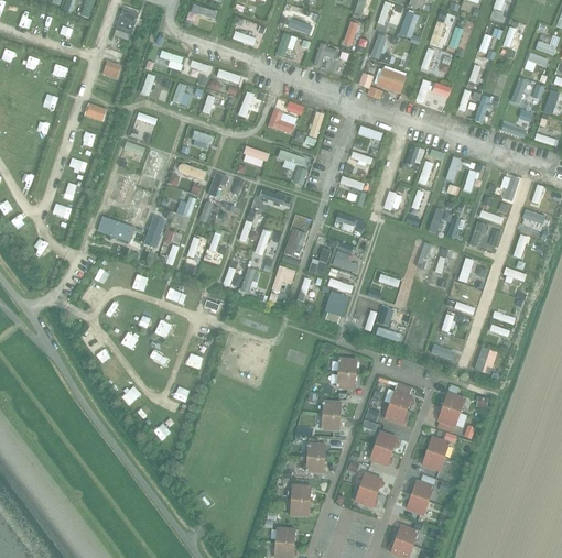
[(85,0),(80,14),(87,17),(93,0),(85,0)]
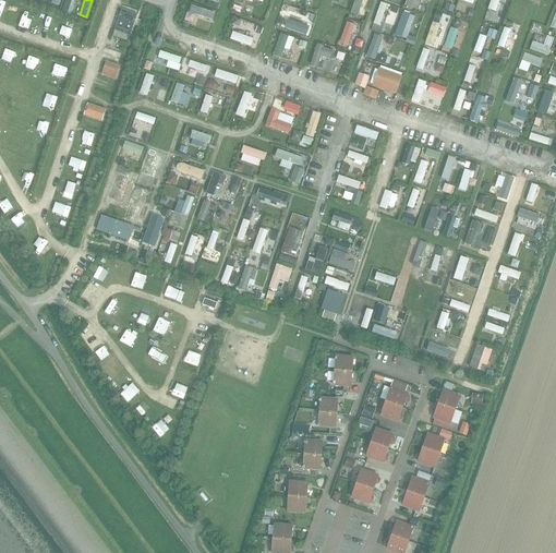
[(354,0),(353,13),(362,14),(364,0),(354,0)]
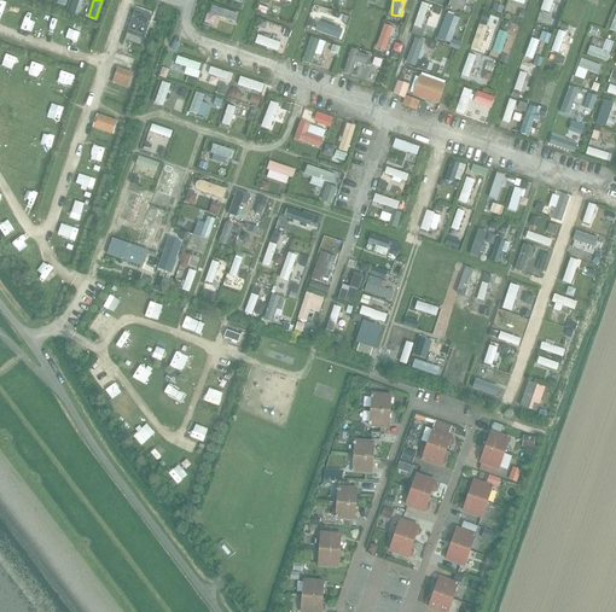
[(420,1),(414,27),(422,28),(423,22),(430,24),(435,5),(420,1)]
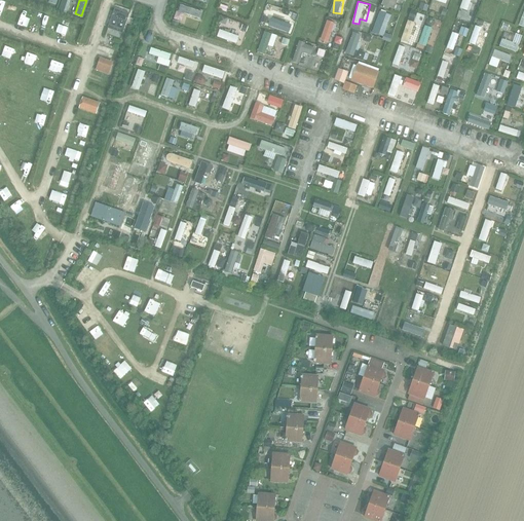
[(219,9),(226,12),(229,7),(221,3),(219,9)]
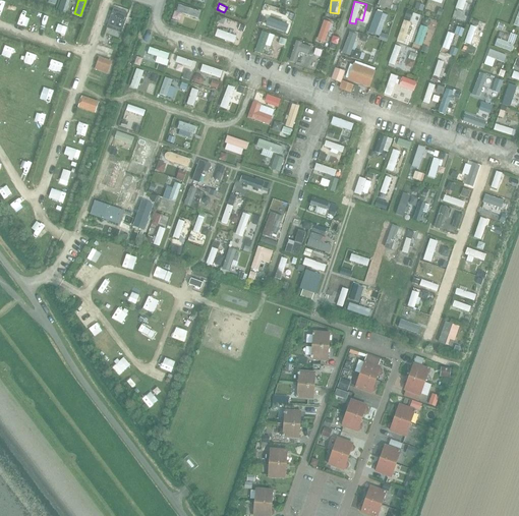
[(198,17),(199,10),(188,8),(187,15),(198,17)]
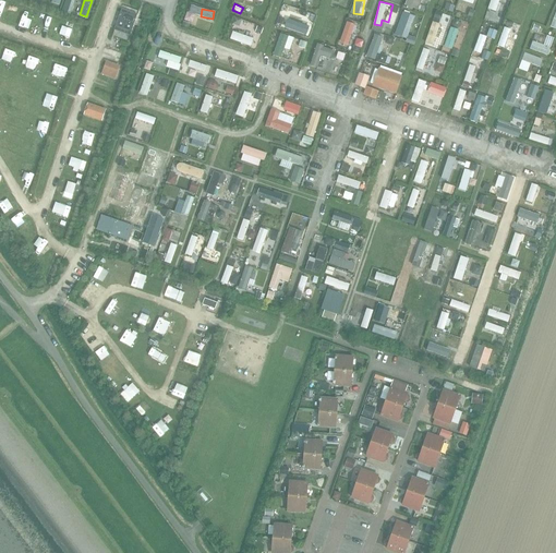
[(407,22),(410,12),(401,9),(393,33),(407,38),(412,24),(407,22)]
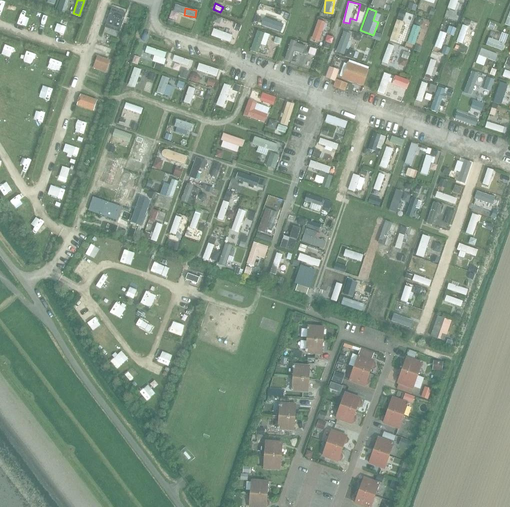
[(400,9),(398,15),(402,17),(401,20),(395,18),(388,38),(400,43),(411,13),(400,9)]
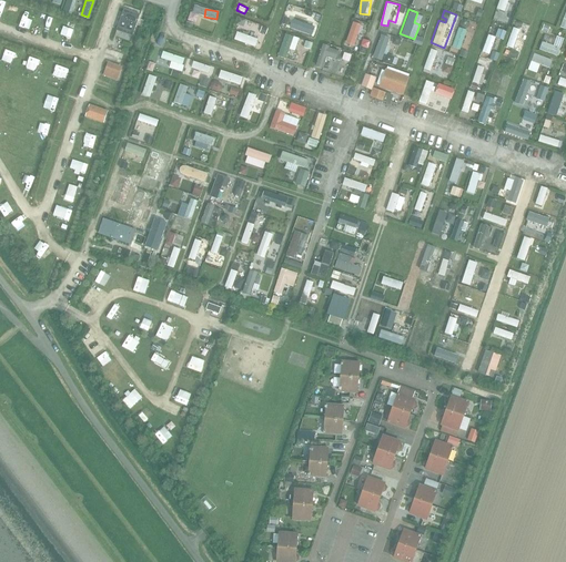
[(311,33),(313,26),(305,22),(306,18),(293,13),(290,27),(311,33)]
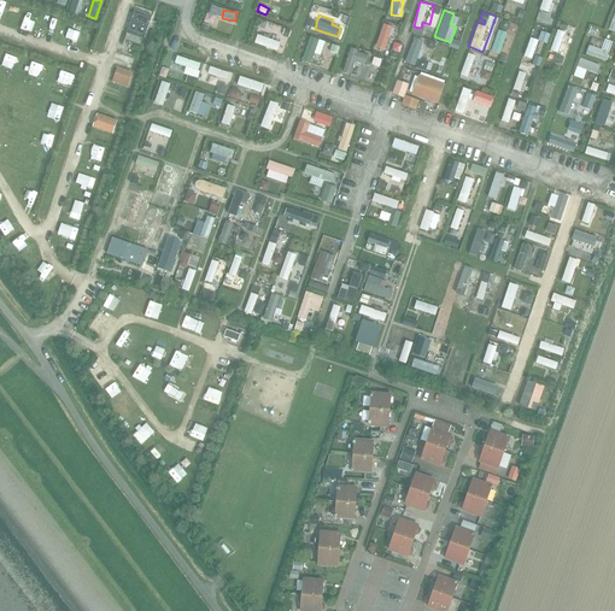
[(362,15),(355,36),(365,40),(372,24),(368,23),(370,18),(362,15)]
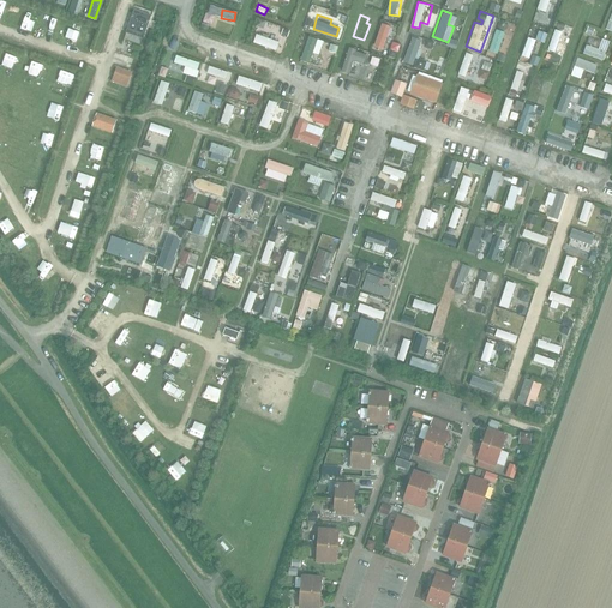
[(149,23),(131,17),(125,35),(143,41),(149,23)]
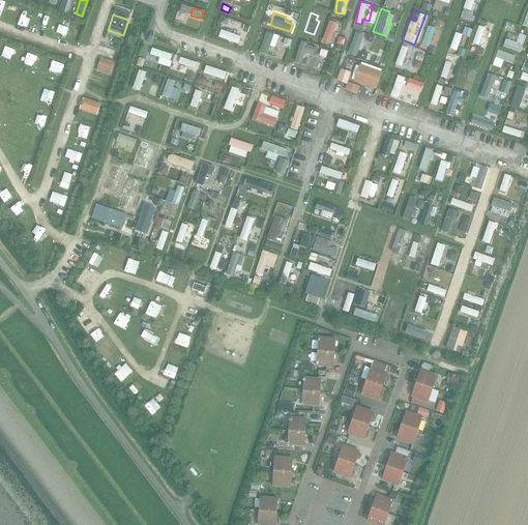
[(230,18),(228,23),(240,27),(241,22),(230,18)]
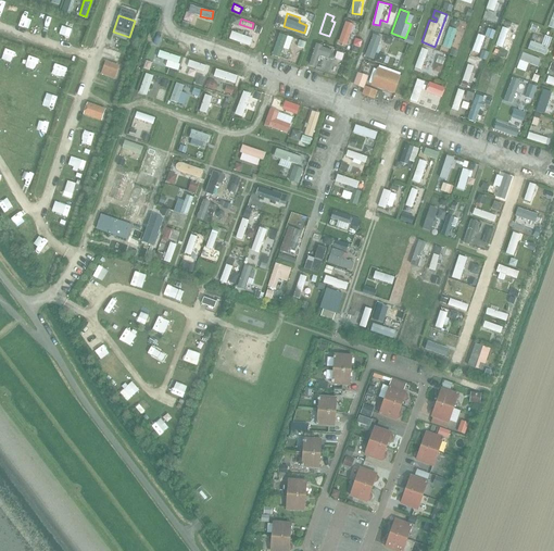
[(339,42),(348,46),(355,24),(347,21),(339,42)]
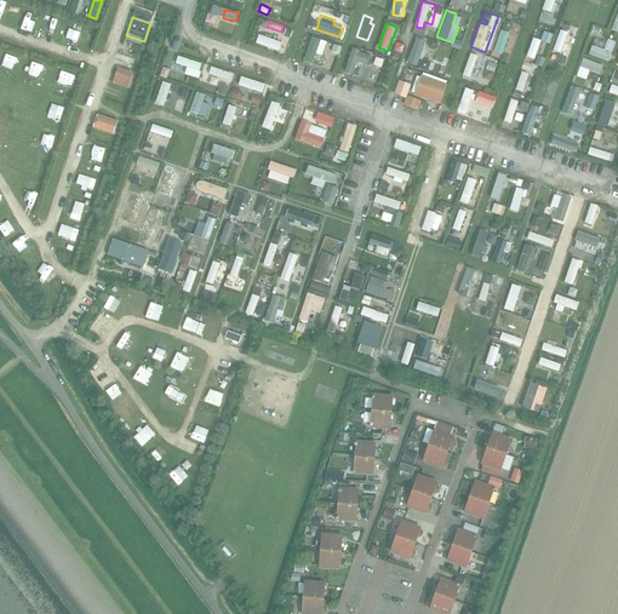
[(492,50),(502,53),(510,33),(501,29),(492,50)]
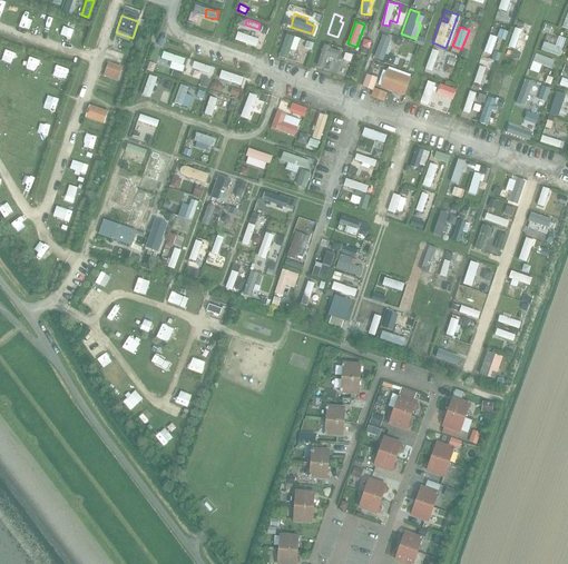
[(238,31),(235,39),(258,48),(264,32),(256,29),(254,37),(238,31)]
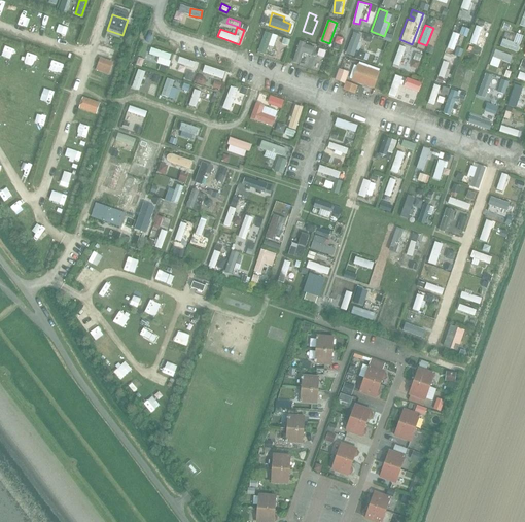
[(279,57),(285,37),(265,31),(257,50),(264,53),(267,44),(275,47),(273,55),(279,57)]
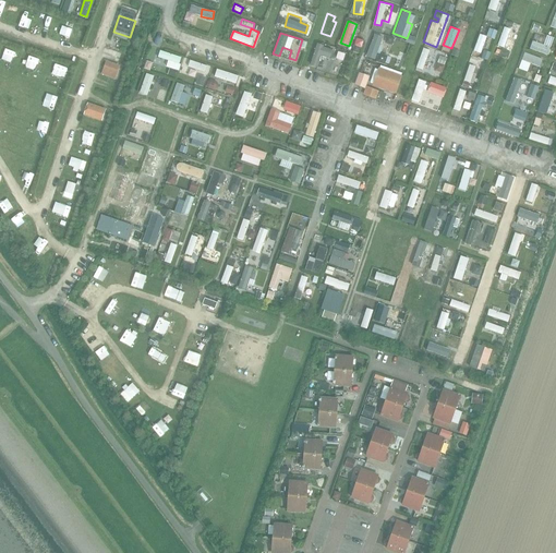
[(373,34),(367,59),(375,61),(379,44),(384,45),(386,37),(373,34)]
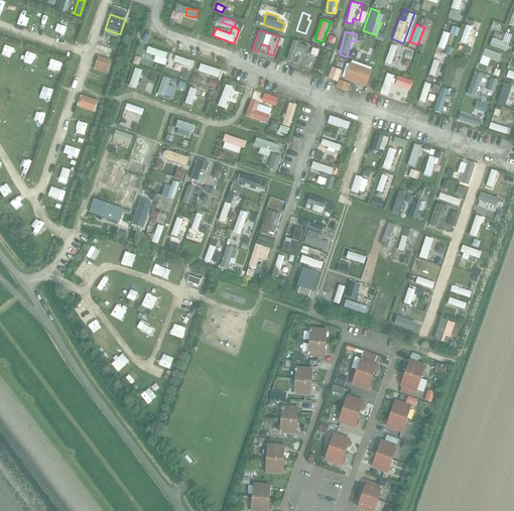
[(491,45),(506,49),(508,44),(510,44),(513,34),(506,32),(504,41),(500,40),(501,33),(494,31),(491,45)]
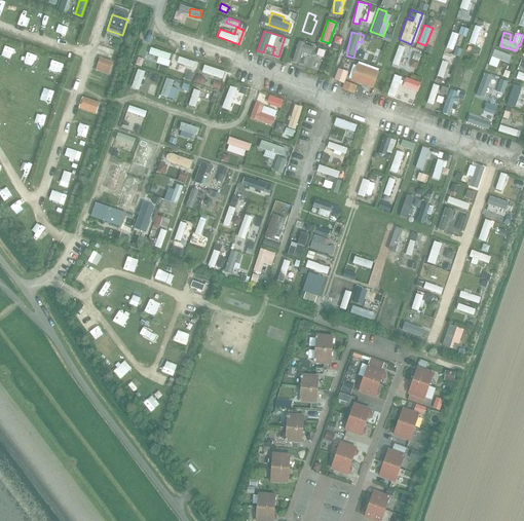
[(461,47),(463,42),(454,39),(452,44),(461,47)]
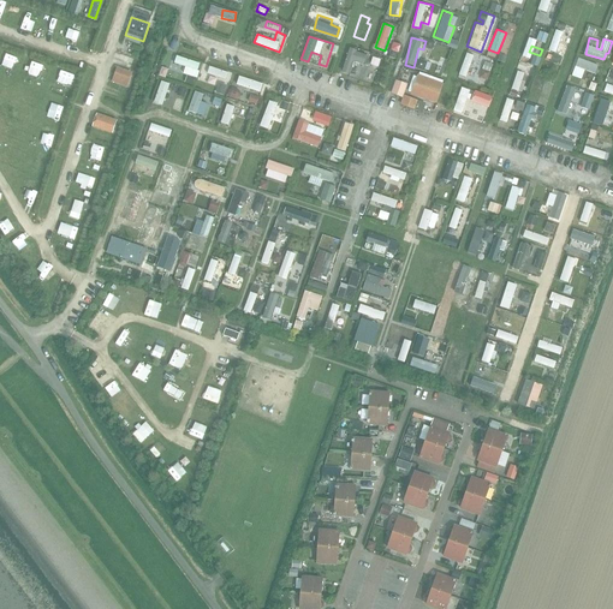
[(347,47),(340,70),(352,73),(355,63),(365,66),(369,54),(347,47)]
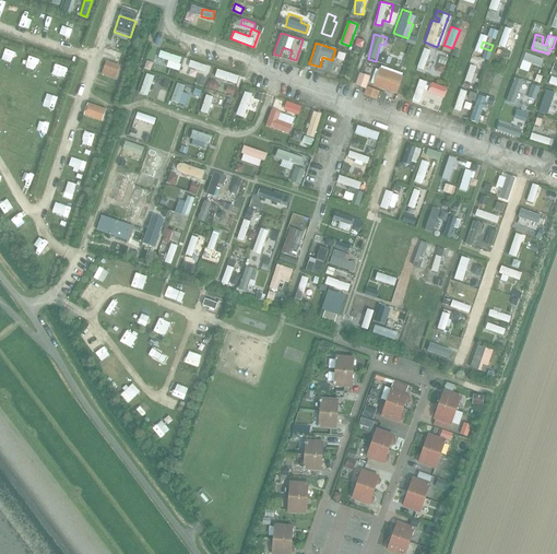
[(438,49),(422,45),(416,67),(431,71),(438,49)]
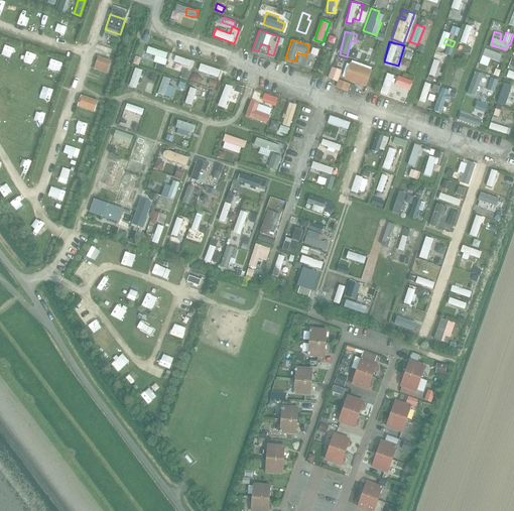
[(309,53),(317,55),(319,49),(312,46),(309,53)]
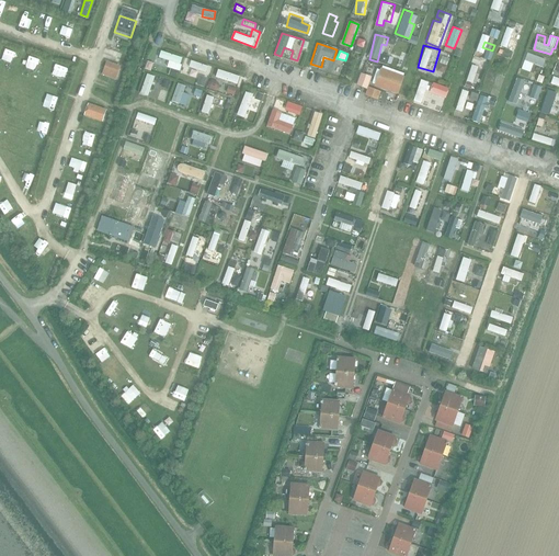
[(169,60),(168,68),(181,70),(183,56),(162,53),(161,59),(169,60)]
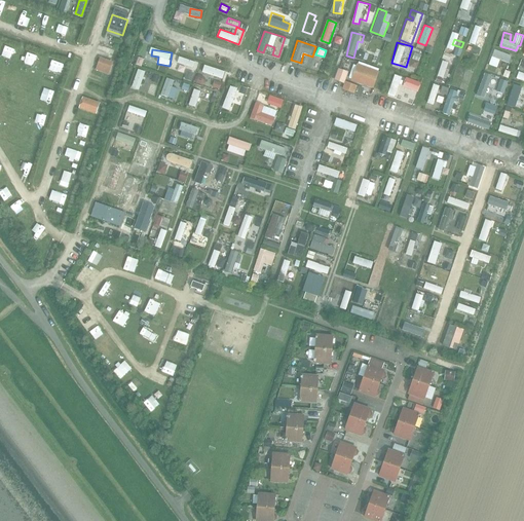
[(436,75),(446,78),(454,54),(444,50),(436,75)]
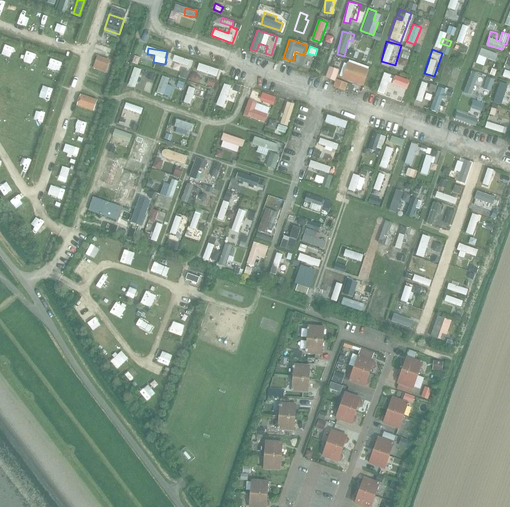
[(174,54),(172,61),(188,66),(190,59),(174,54)]
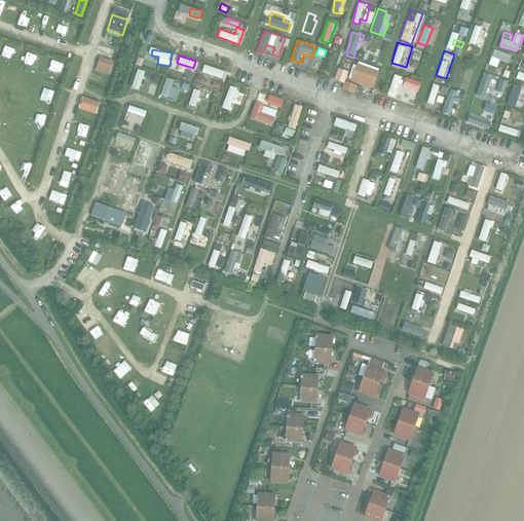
[(94,76),(108,81),(113,68),(98,63),(94,76)]
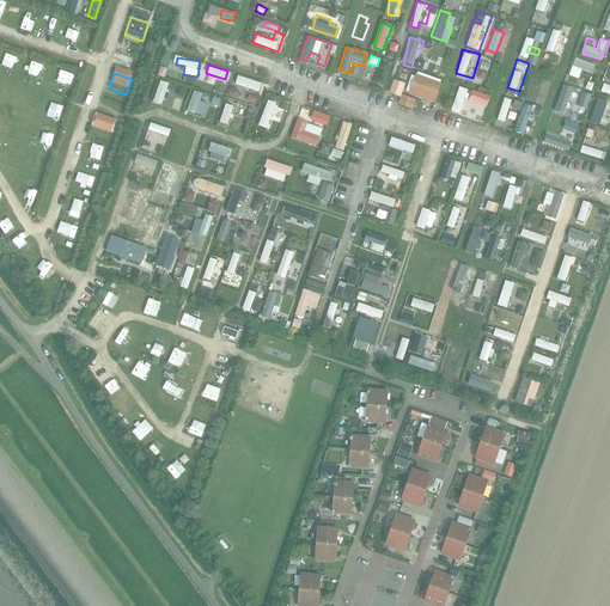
[(260,92),(263,84),(238,75),(236,84),(260,92)]
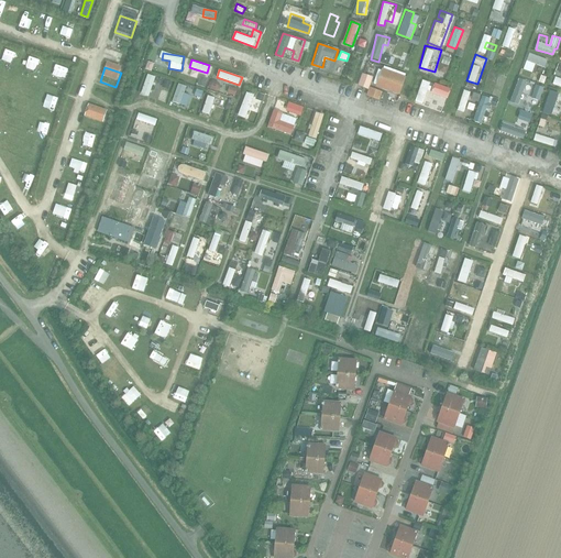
[(377,87),(402,93),(406,75),(382,69),(377,87)]
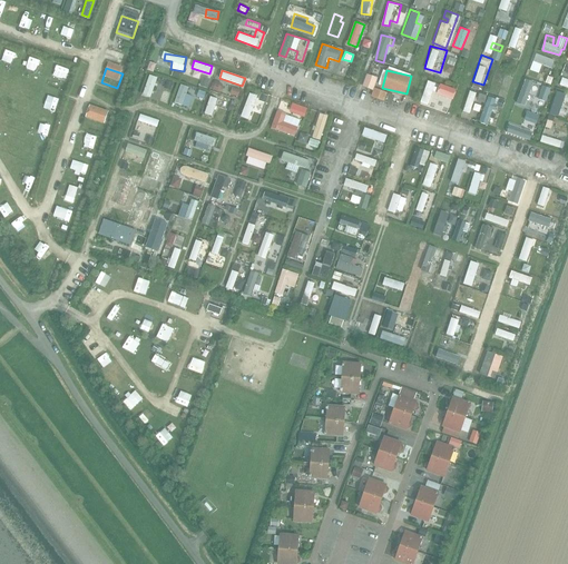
[(498,91),(505,72),(497,70),(490,88),(498,91)]
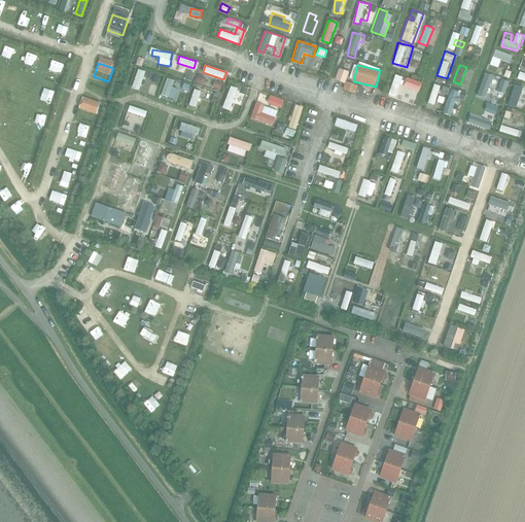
[(339,67),(335,79),(344,83),(349,71),(339,67)]
